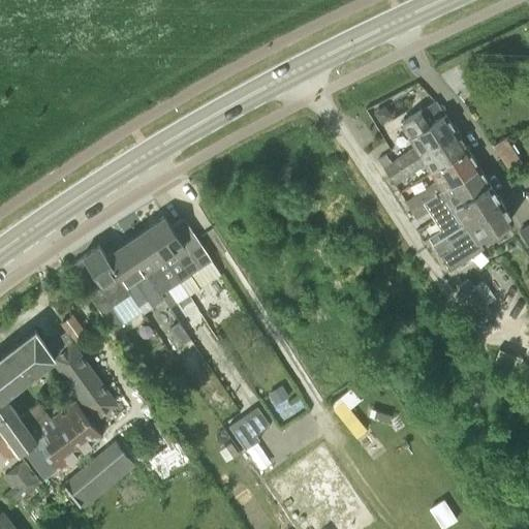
[(382,168),(387,177),(456,132),(443,115),(407,138),(413,148),(382,168)]
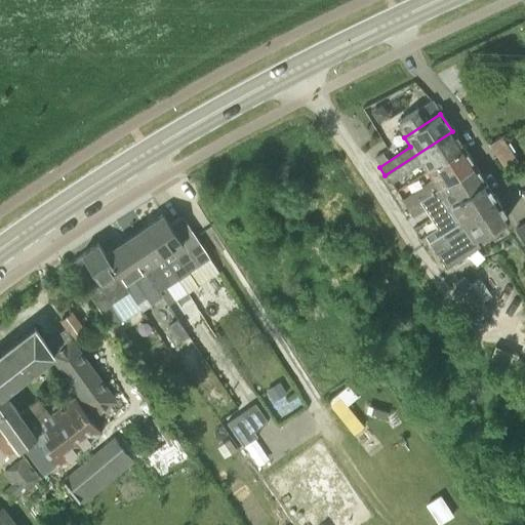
[(420,163),(427,172),(462,149),(452,131),(385,175),(390,183),(420,163)]
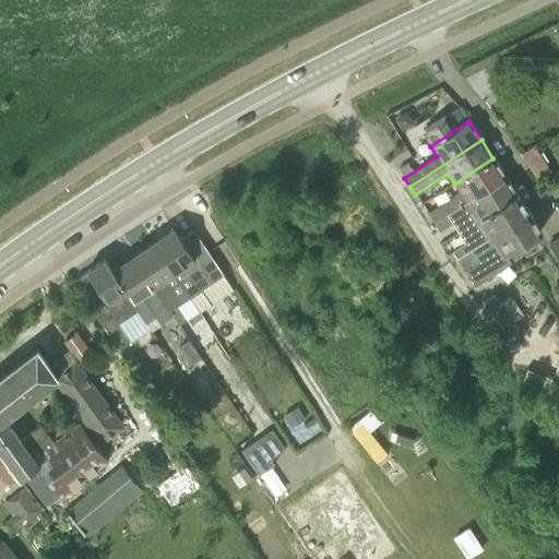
[(536,142),(523,151),(539,175),(552,167),(536,142)]
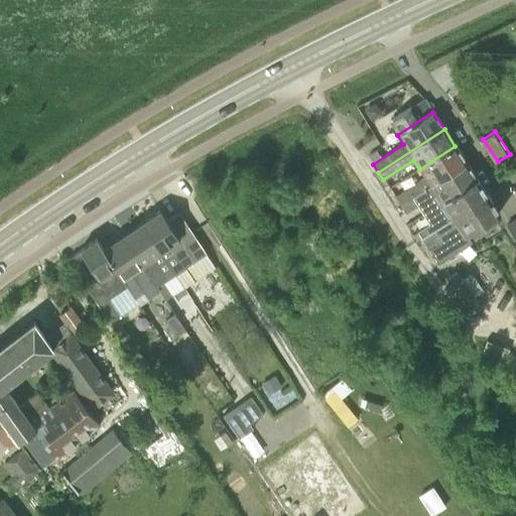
[(394,197),(399,206),(466,162),(455,146),(419,169),(424,177),(394,197)]
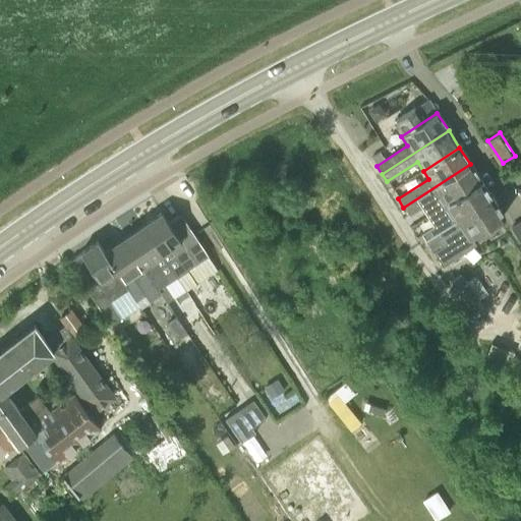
[(439,209),(445,205),(481,181),(470,164),(403,208),(409,216),(433,199),(439,209)]
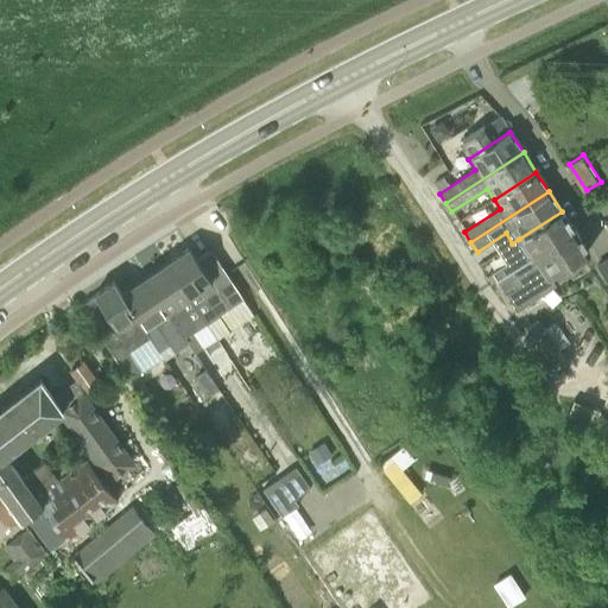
[(489,271),(496,282),(574,230),(562,211),(519,239),(525,248),(489,271)]
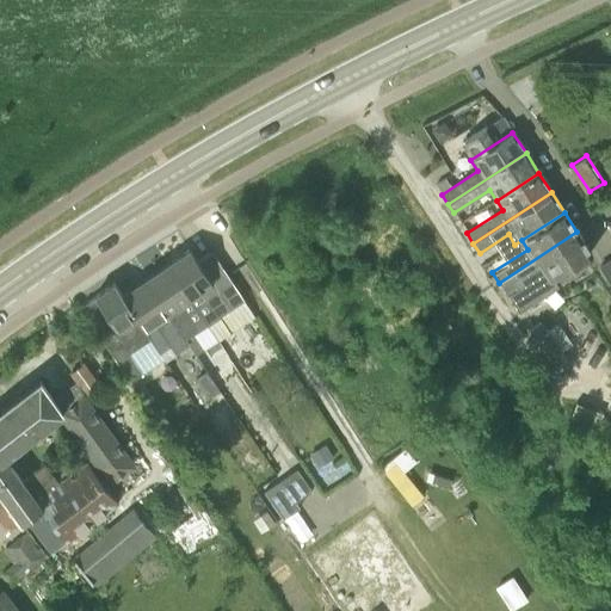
[(576,232),(499,283),(505,292),(518,313),(554,289),(548,281),(591,253),(576,232)]
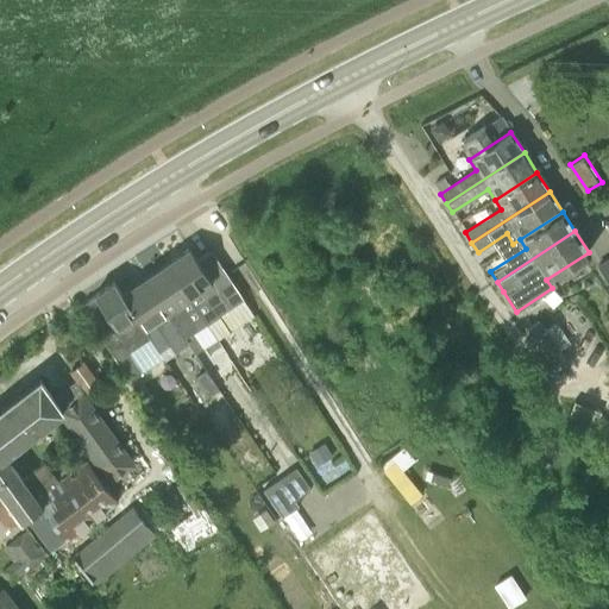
[(217,316),(228,308),(243,300),(211,251),(196,261),(189,249),(167,263),(189,299),(200,292),(217,316)]
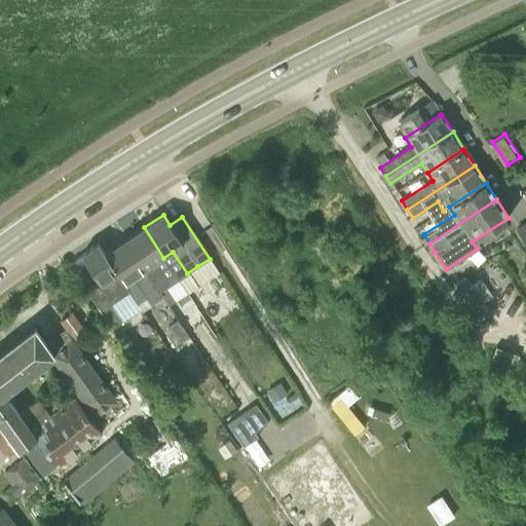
[(525,223),(516,230),(525,246),(525,223)]
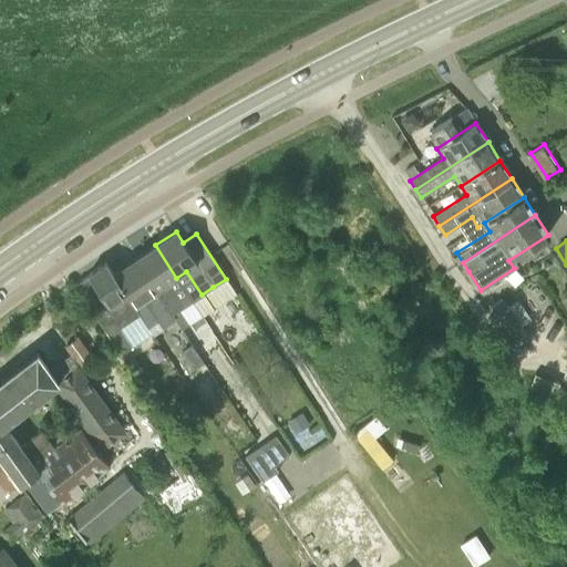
[(133,259),(174,320),(181,330),(194,321),(168,284),(176,278),(155,245),(133,259)]
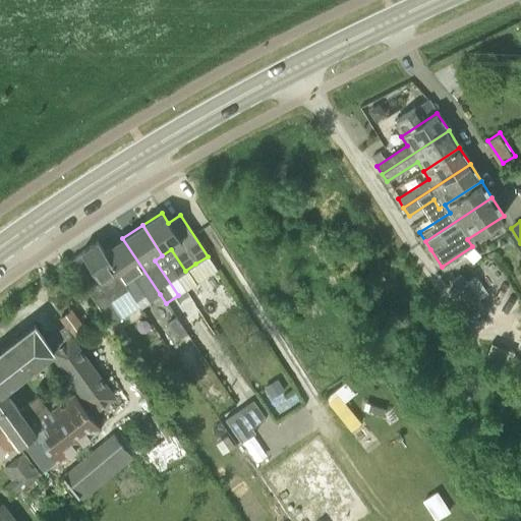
[(149,301),(160,294),(122,238),(104,251),(123,282),(131,276),(149,301)]
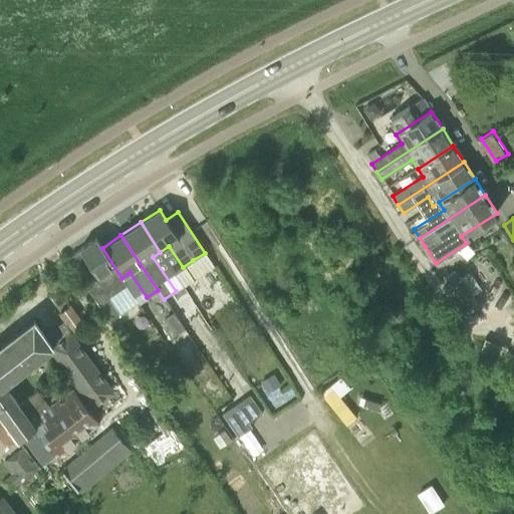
[(121,278),(102,248),(95,238),(79,250),(85,259),(73,267),(88,290),(124,346),(131,342),(124,334),(126,333),(104,300),(122,288),(132,302),(135,299),(121,278)]
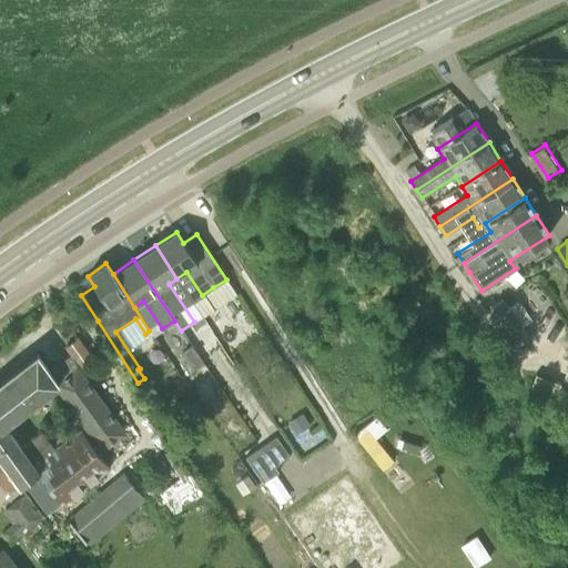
[(507,307),(501,300),(492,306),(516,342),(526,335),(520,326),(507,307)]
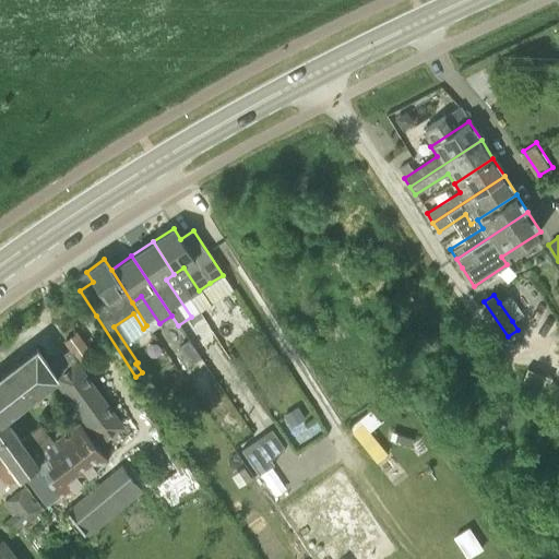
[(55,380),(74,364),(90,352),(74,332),(62,342),(72,353),(66,357),(64,356),(48,368),(34,349),(1,375),(11,388),(15,384),(27,402),(55,380)]
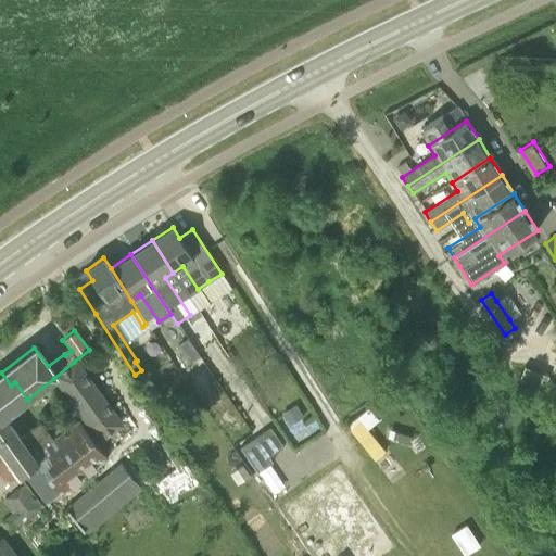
[(190,362),(199,356),(188,339),(178,345),(190,362)]
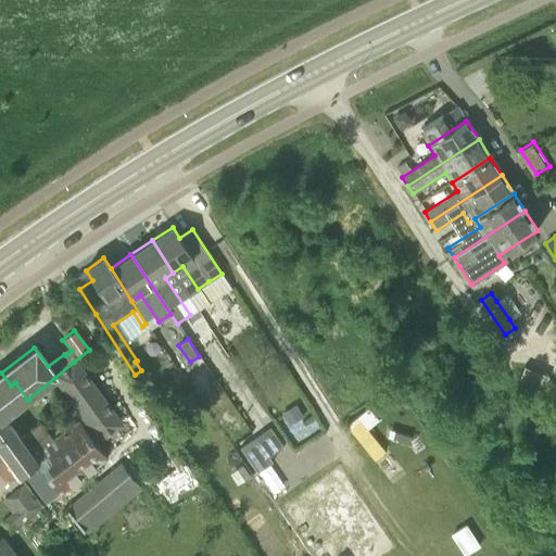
[(22,468),(24,472),(48,503),(60,494),(61,494),(108,458),(97,443),(101,440),(100,439),(121,422),(74,362),(54,378),(83,417),(79,420),(78,419),(52,439),(40,422),(21,438),(36,458),(22,468)]
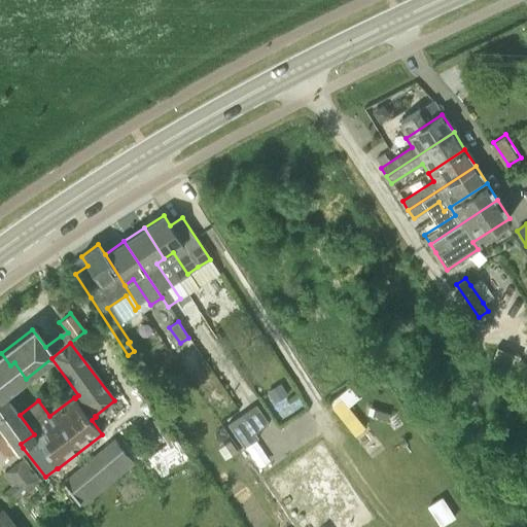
[(34,434),(20,415),(8,400),(13,397),(9,392),(26,379),(14,362),(10,365),(1,353),(0,353),(0,429),(18,452),(23,448),(21,444),(34,434)]
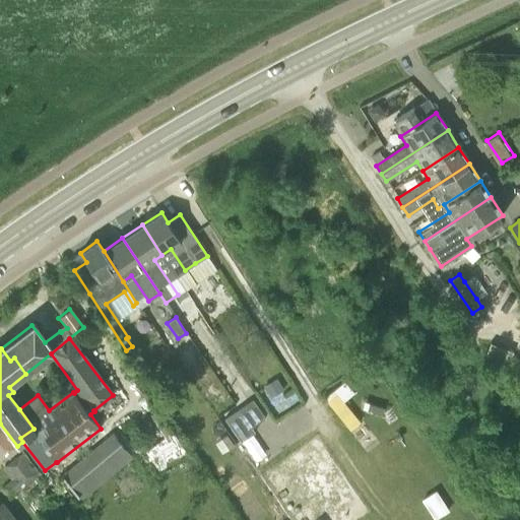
[(327,400),(349,430),(359,423),(342,401),(336,393),(327,400)]
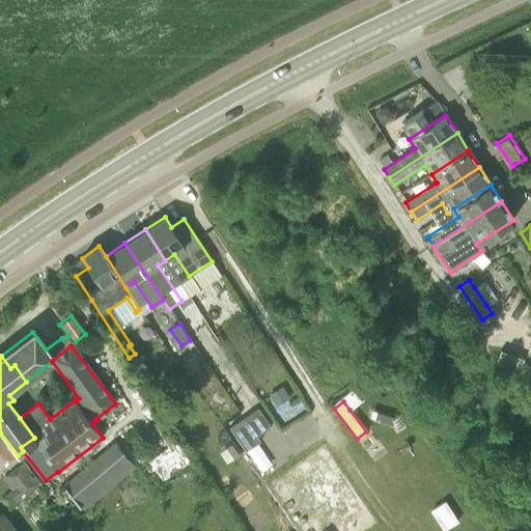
[(243,418),(256,437),(270,427),(257,409),(243,418)]
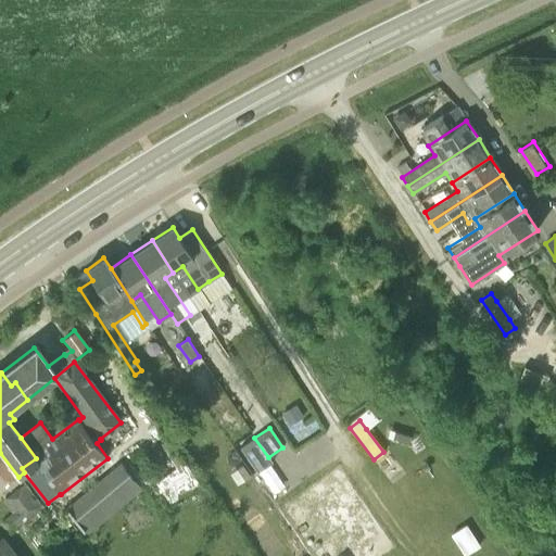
[(254,438),(239,447),(256,474),(272,463),(268,457),(254,438)]
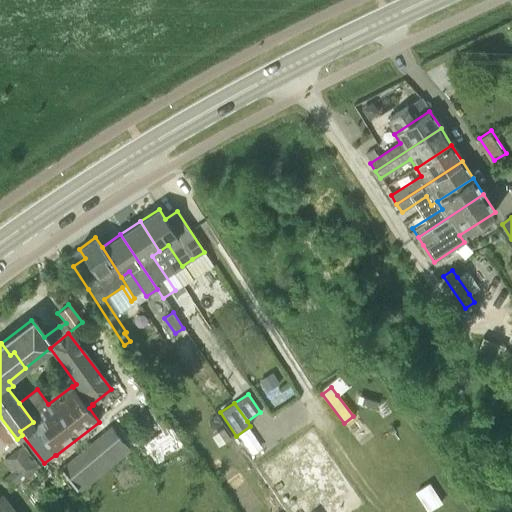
[(113,421),(62,463),(82,487),(133,445),(113,421)]
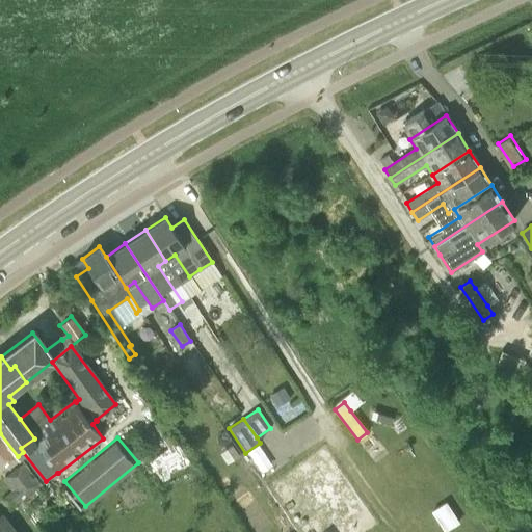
[(175,445),(153,456),(162,475),(185,462),(175,445)]
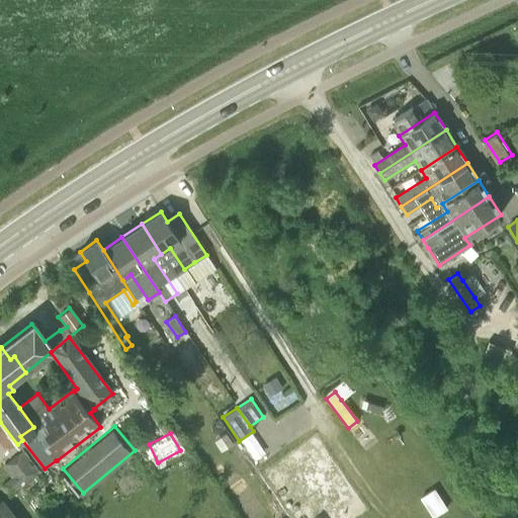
[(23,485),(39,471),(23,452),(8,464),(23,485)]
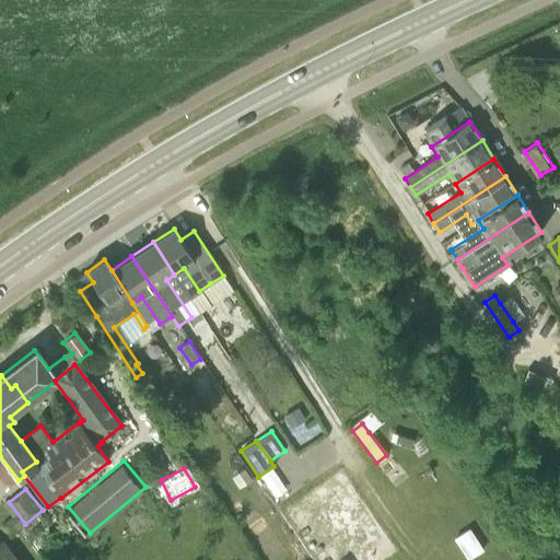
[(466,559),(482,550),(468,528),(453,539),(466,559)]
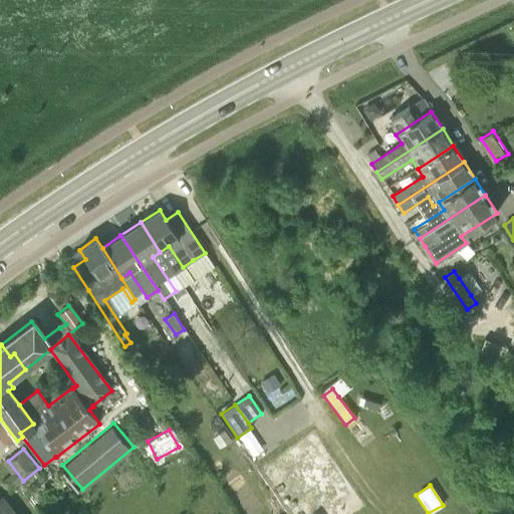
[(0,513),(14,513),(2,497),(0,498),(0,513)]
